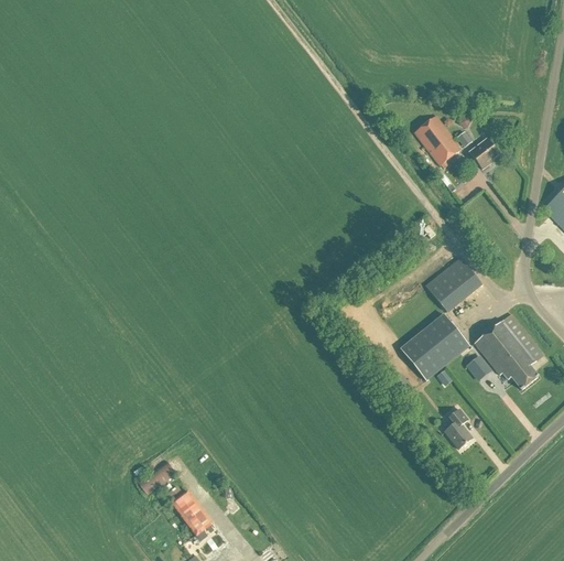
[(440,165),(461,149),(458,147),(459,146),(435,115),(413,132),(440,165)]
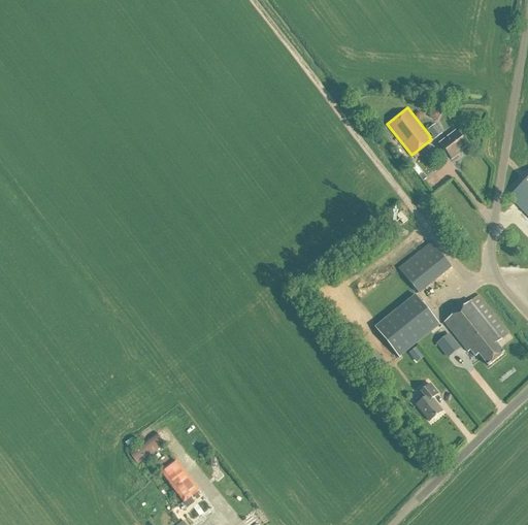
[(428,128),(435,137),(442,132),(435,123),(428,128)]
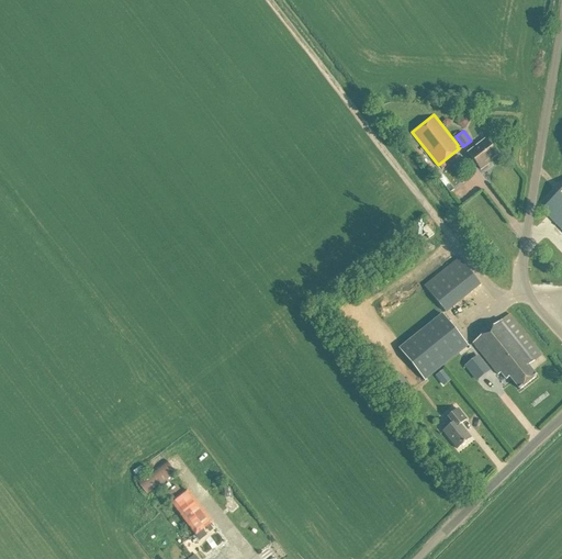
[(485,161),(496,153),(485,137),(468,151),(481,168),(486,164),(485,161)]
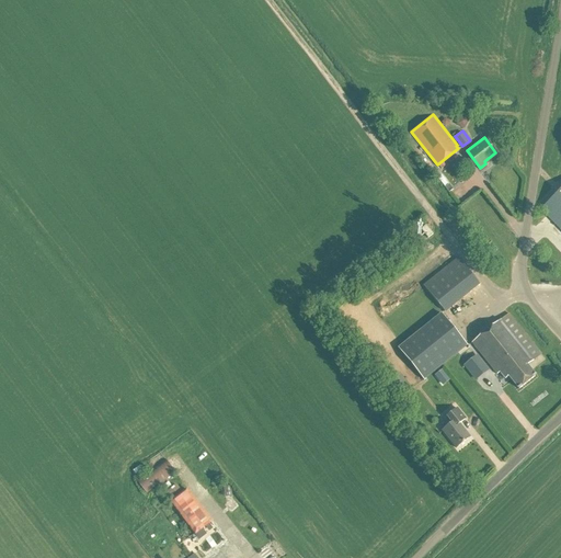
[(560,186),(540,207),(560,228),(560,186)]
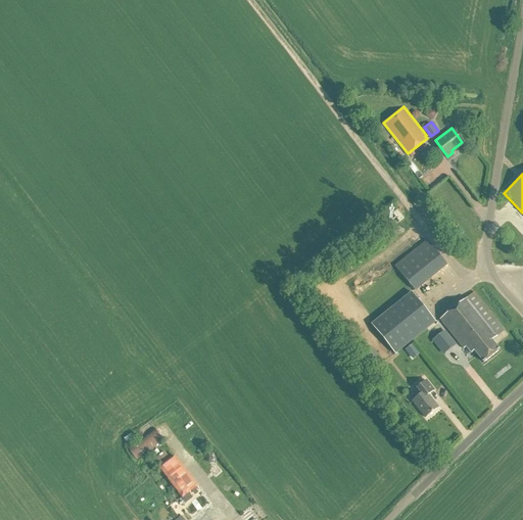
[(392,211),(398,220),(403,217),(396,208),(392,211)]
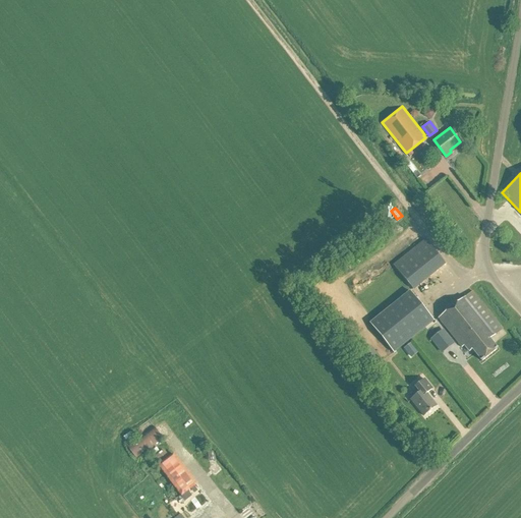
[(393,264),(413,289),(445,263),(424,237),(393,264)]
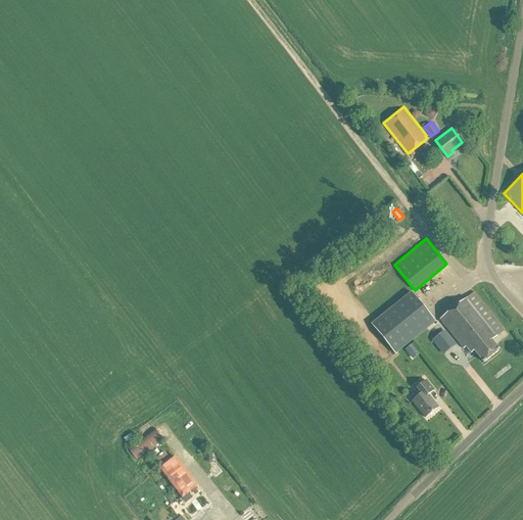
[(473,290),(439,317),(463,347),(466,345),(471,351),(474,349),(483,361),(498,348),(491,339),(505,329),(473,290)]
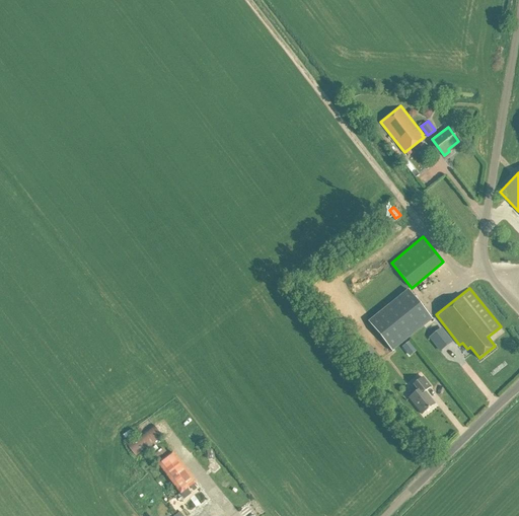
[(410,289),(368,320),(391,350),(432,318),(410,289)]
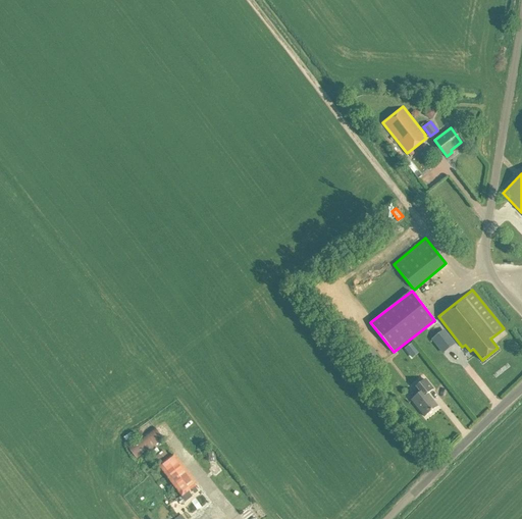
[(450,346),(439,333),(432,339),(442,351),(450,346)]
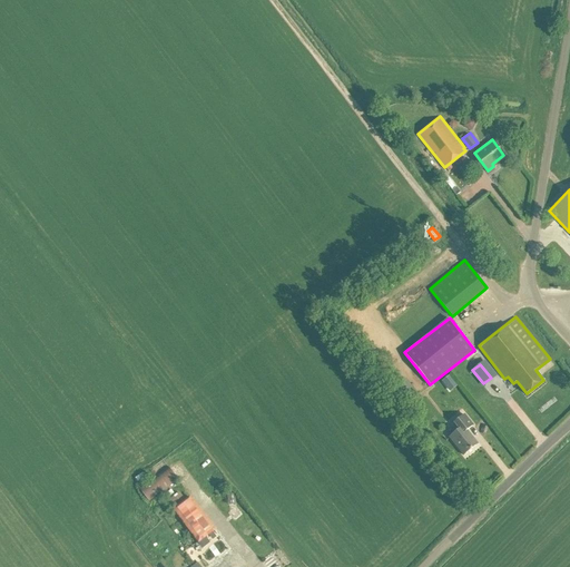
[(414,396),(405,385),(410,382),(405,377),(395,384),(409,401),(414,396)]
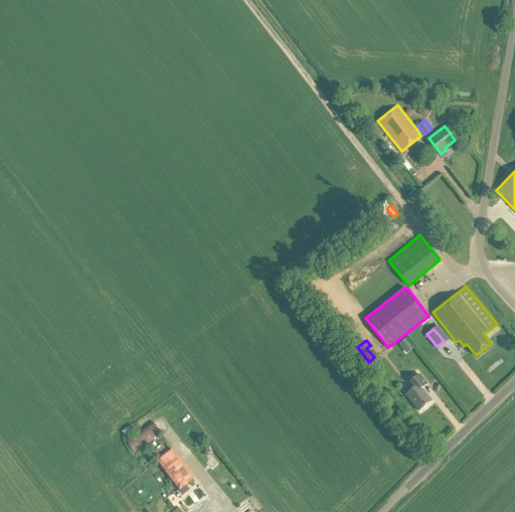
[(418,409),(432,399),(421,387),(427,382),(419,373),(411,379),(415,385),(405,393),(418,409)]
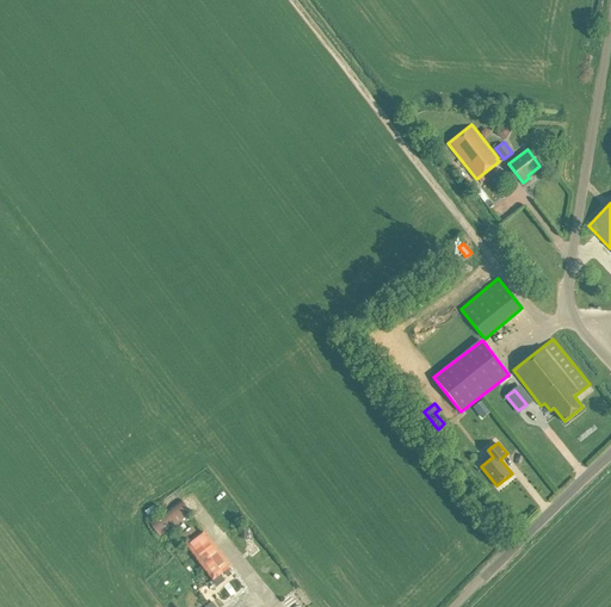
[(150,520),(161,536),(191,513),(180,499),(150,520)]
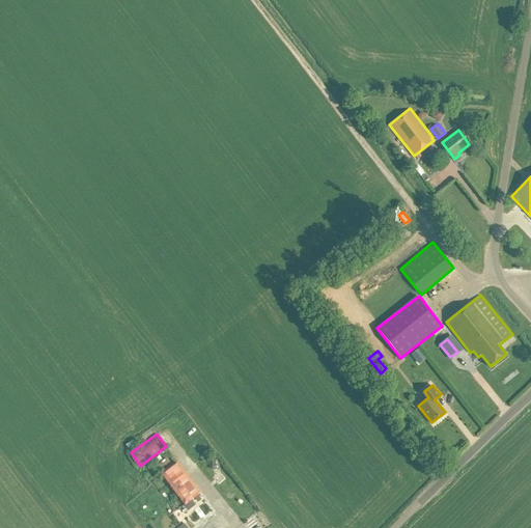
[(157,466),(162,473),(172,465),(167,457),(157,466)]
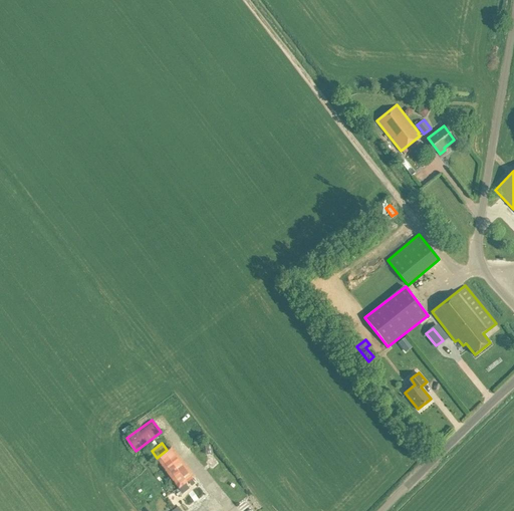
[(157,458),(180,488),(194,477),(171,447),(167,450),(157,458)]
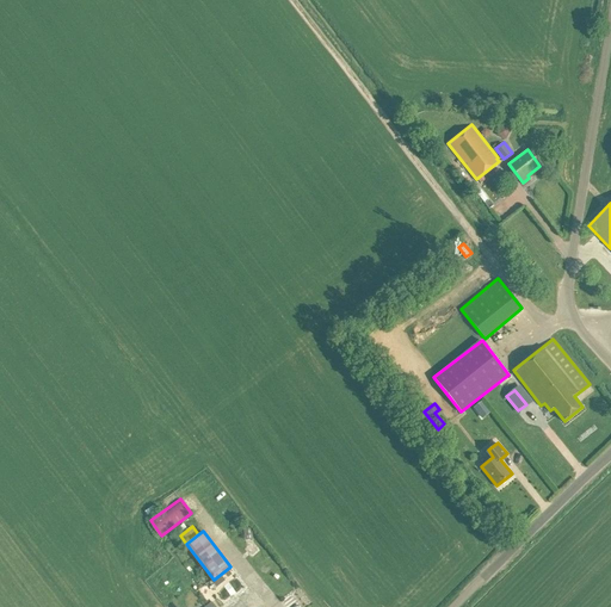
All buildings are outlined.
